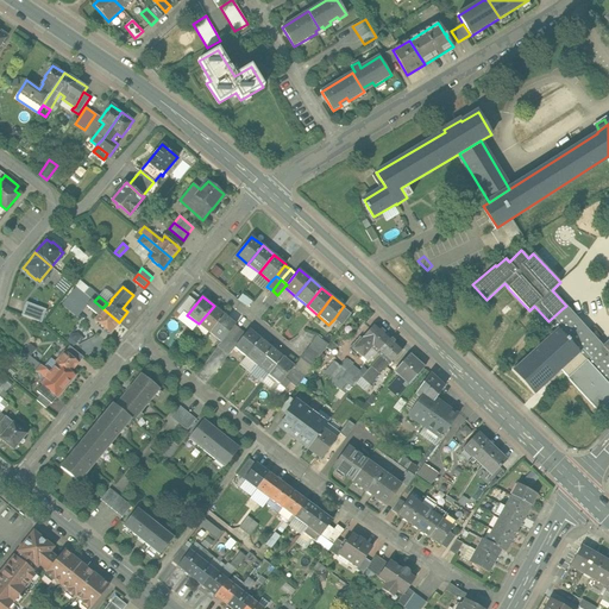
[(26,301),(23,315),(43,321),(48,308),(26,301)]
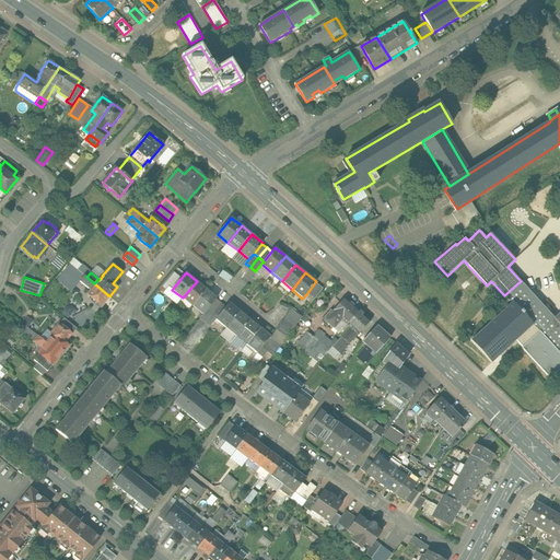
[(94,283),(86,277),(82,283),(90,290),(94,283)]
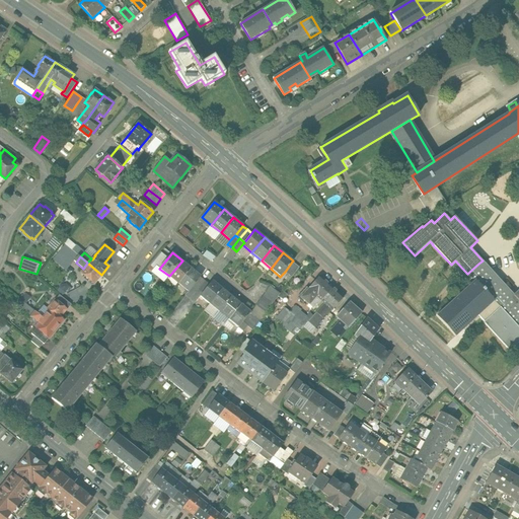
[(182,261),(169,276),(178,284),(192,269),(182,261)]
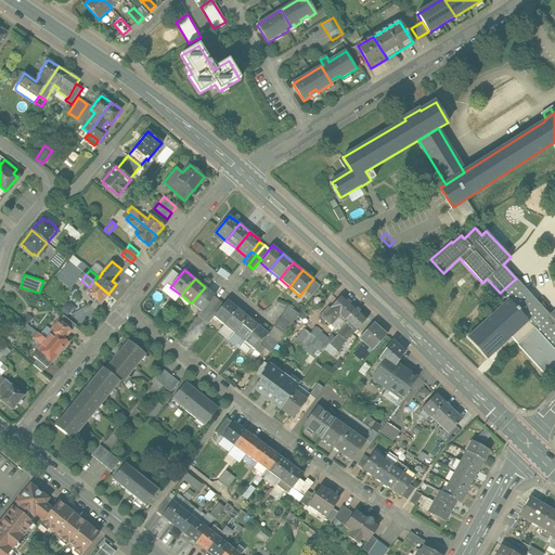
[(550,315),(516,279),(512,282),(554,327),(554,322),(550,315)]
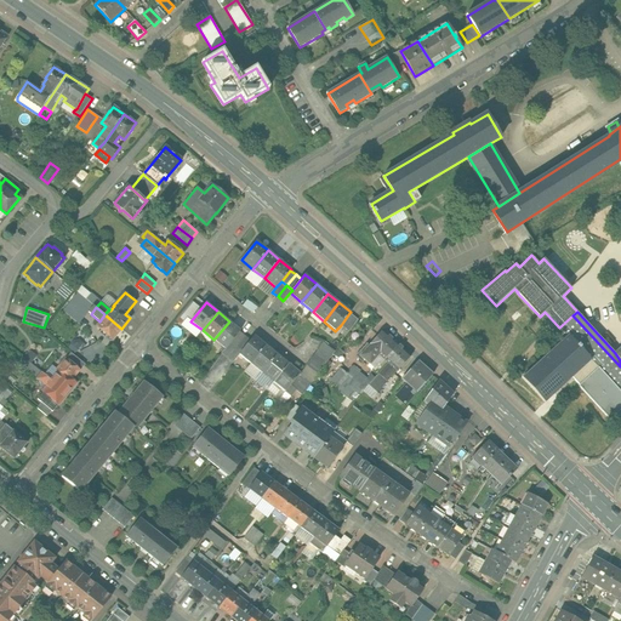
[(349,313),(341,325),(349,331),(358,319),(349,313)]
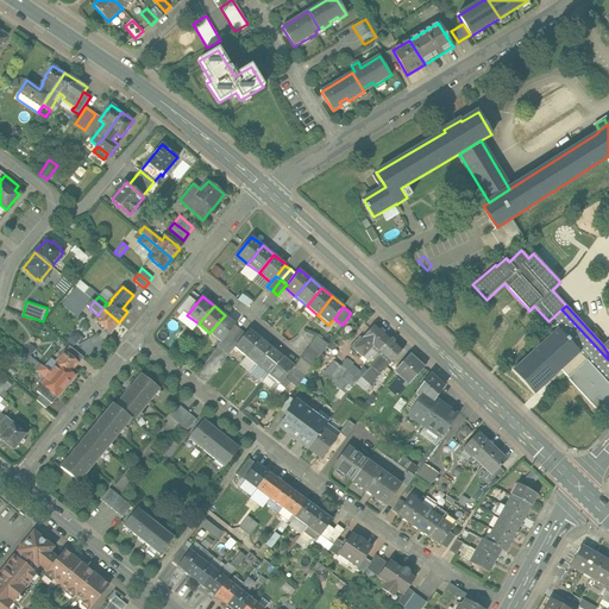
[(119,322),(102,308),(98,315),(99,316),(95,320),(100,324),(105,328),(106,328),(111,332),(119,322)]
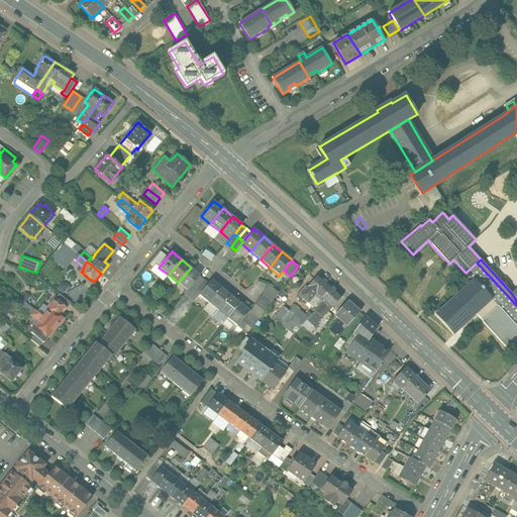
[(516,305),(477,263),(466,273),(473,280),(491,299),(476,313),(483,320),(482,321),(508,348),(516,339),(516,305)]
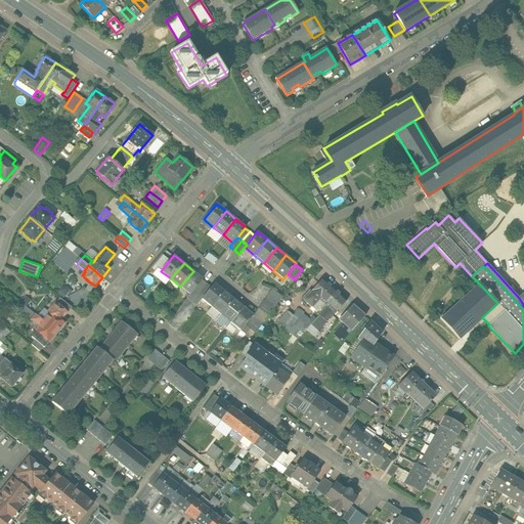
[(203,279),(193,271),(180,287),(190,295),(195,289),(203,279)]
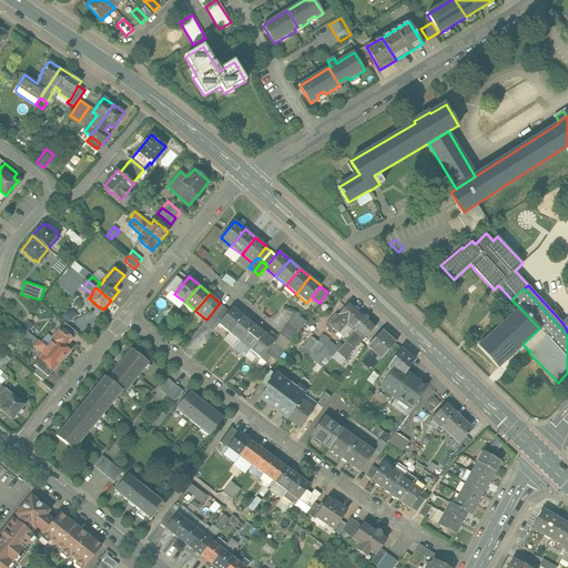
[(350,302),(337,316),(330,325),(338,334),(346,324),(352,328),(364,315),(350,302)]
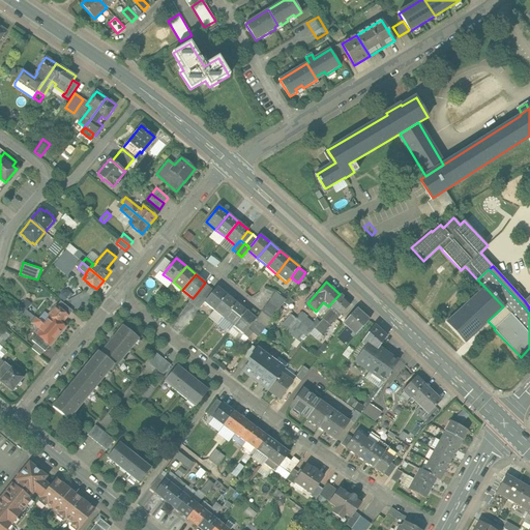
[(205,283),(198,292),(202,296),(209,287),(205,283)]
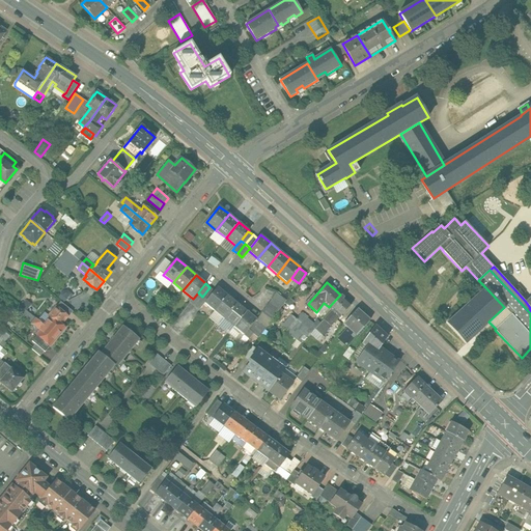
[(210,287),(202,297),(206,300),(215,291),(210,287)]
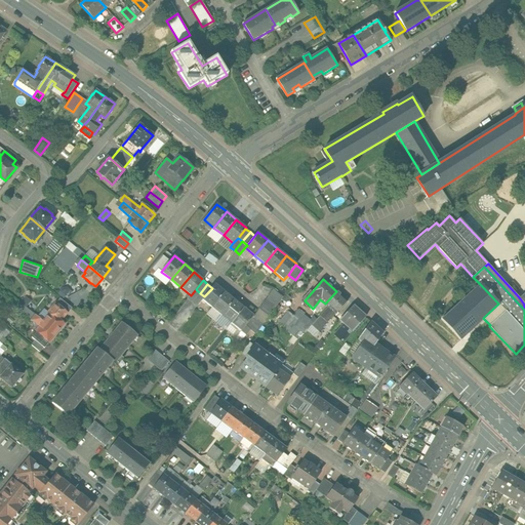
[(204,296),(202,299),(212,308),(225,292),(215,284),(212,288),(204,296)]
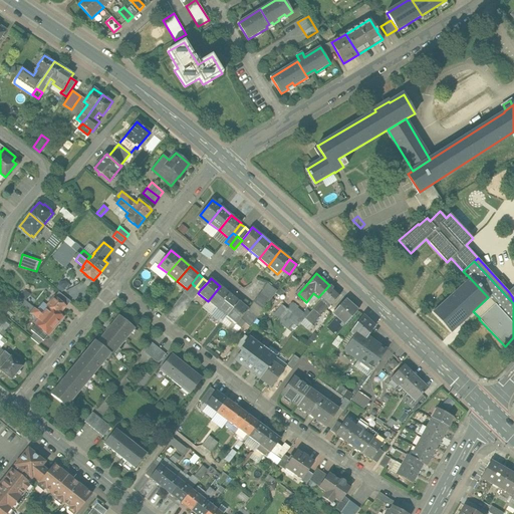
[(470,278),(433,312),(451,332),(473,311),(488,297),(470,278)]
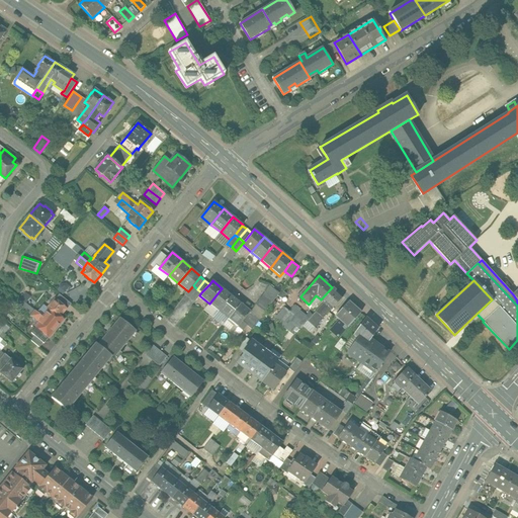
[(188,291),(185,295),(189,298),(197,289),(193,285),(188,291)]
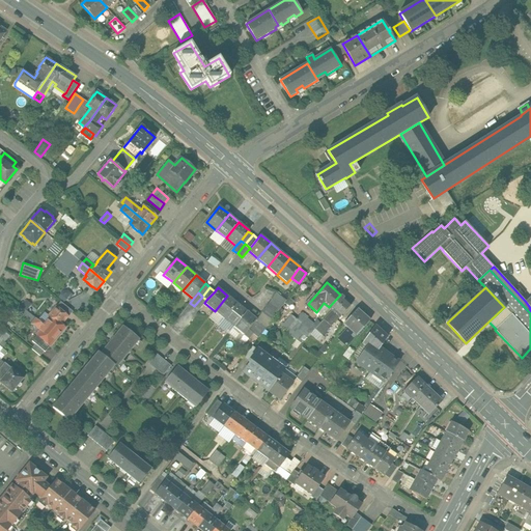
[(277,292),(262,312),(272,320),(286,300),(277,292)]
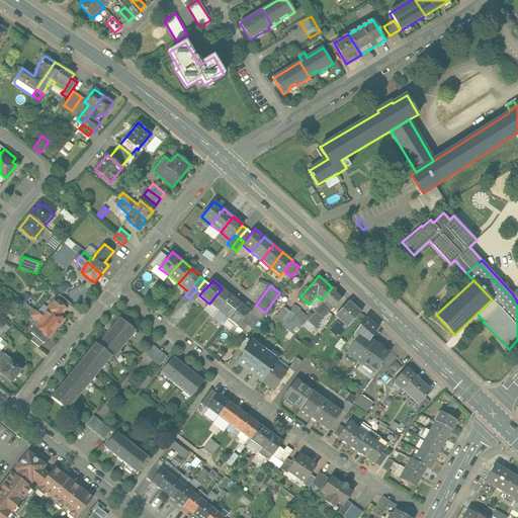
[(343,296),(332,287),(321,299),(324,303),(331,309),(331,310),(343,296)]
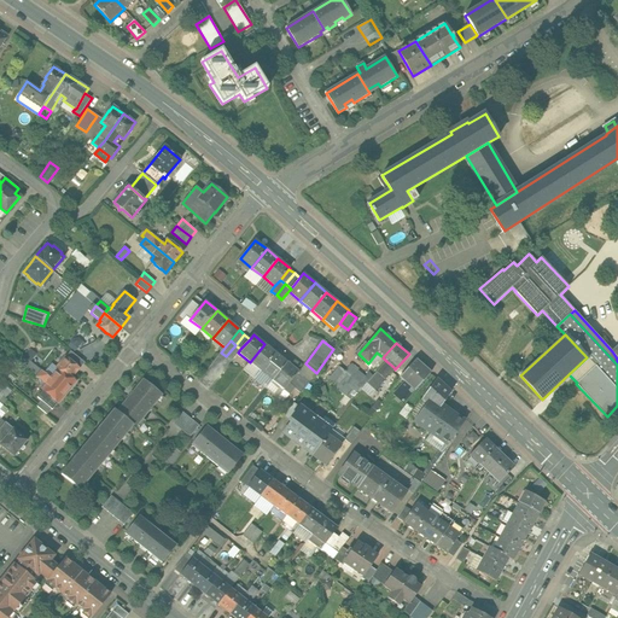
[(264,344),(250,362),(261,372),(277,353),(264,344)]
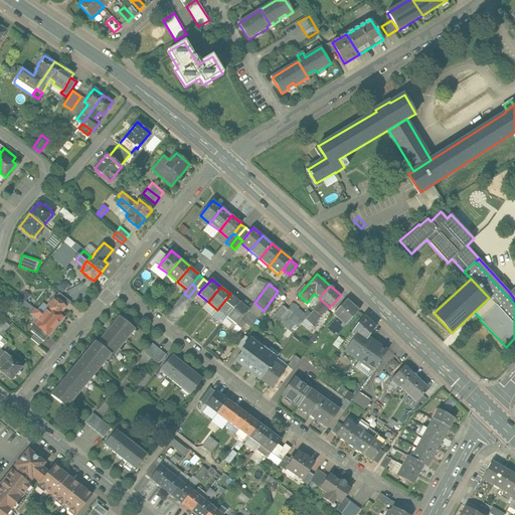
[(196,288),(188,297),(193,301),(198,294),(200,291),(196,288)]
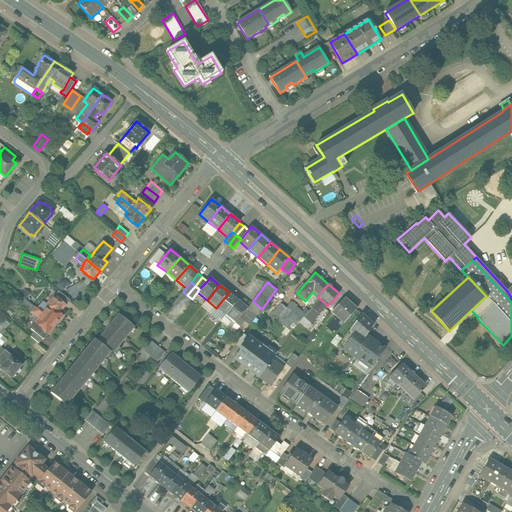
[(70,300),(58,291),(54,296),(65,305),(66,306),(70,300)]
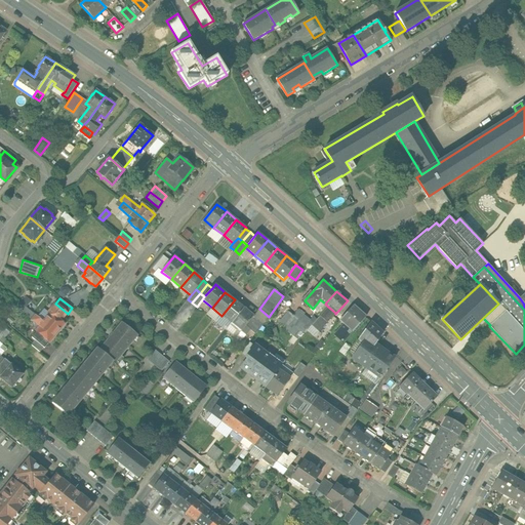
[(235,299),(221,316),(232,323),(244,308),(235,299)]
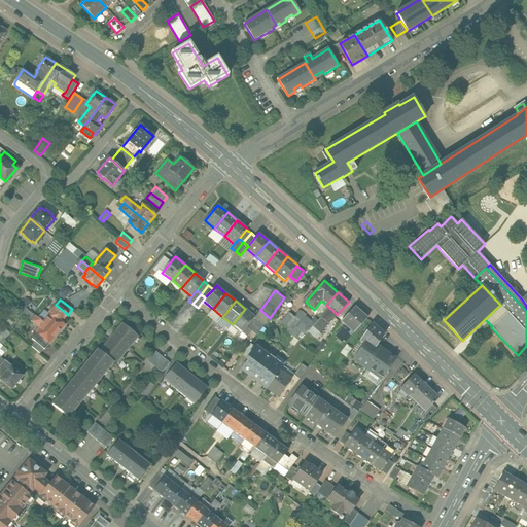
[(36,316),(22,305),(18,310),(32,321),(36,316)]
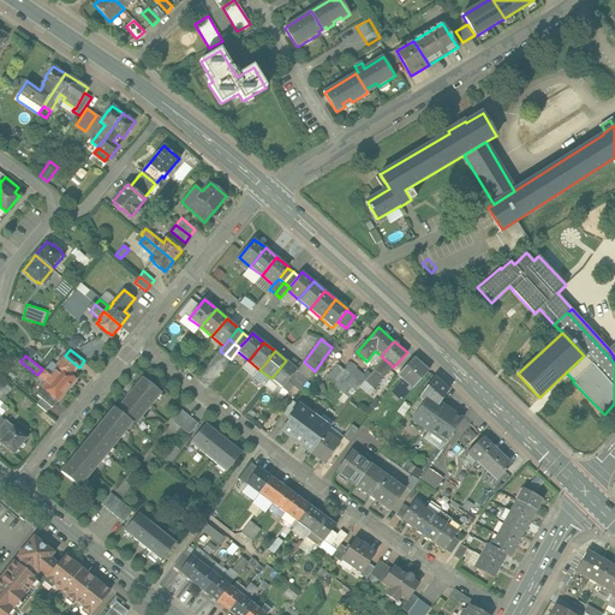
[(78,366),(65,356),(57,366),(60,369),(57,372),(55,371),(51,377),(66,390),(75,380),(70,376),(78,366)]
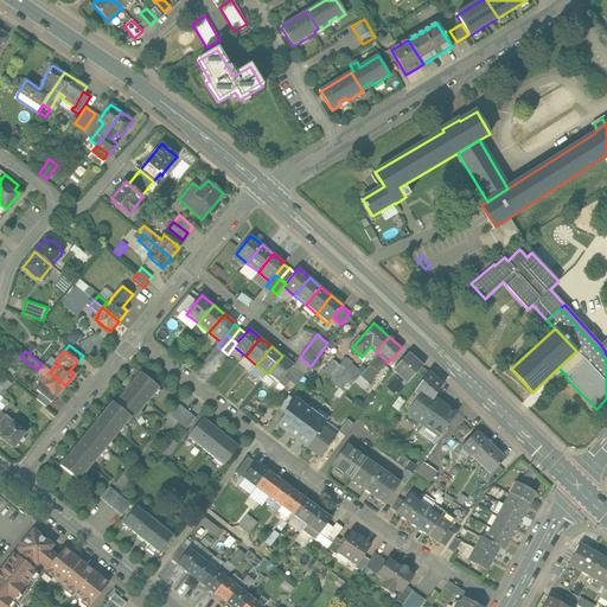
[(422,366),(409,353),(394,370),(398,375),(407,383),(422,366)]
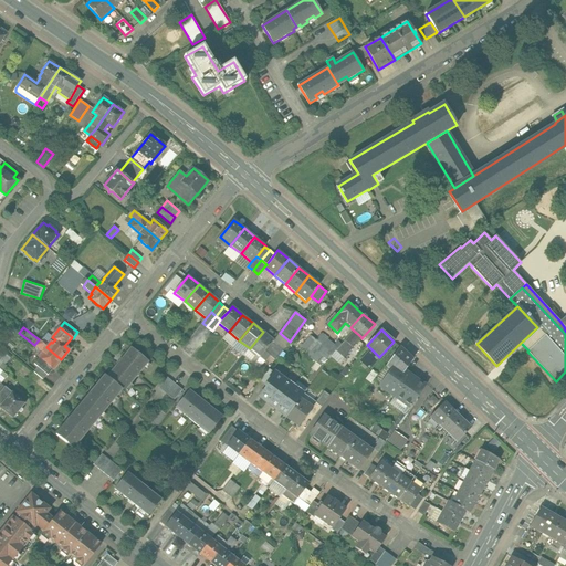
[(354,331),(345,341),(353,347),(362,337),(354,331)]
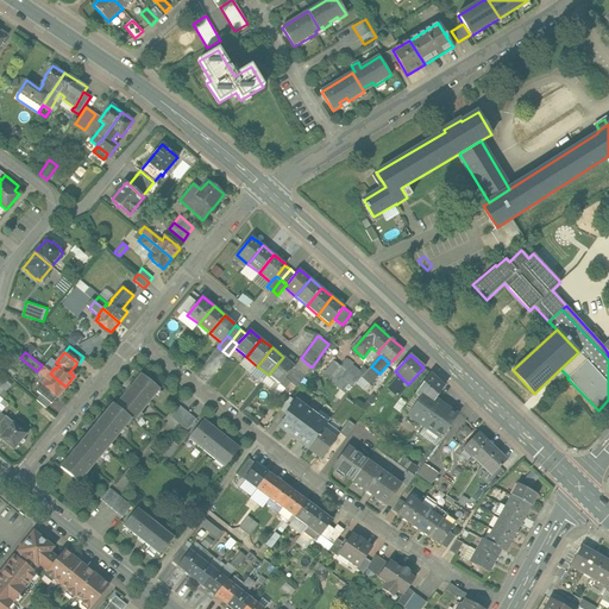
[(295,366),(283,357),(269,375),(280,384),(286,378),(294,368),(295,366)]
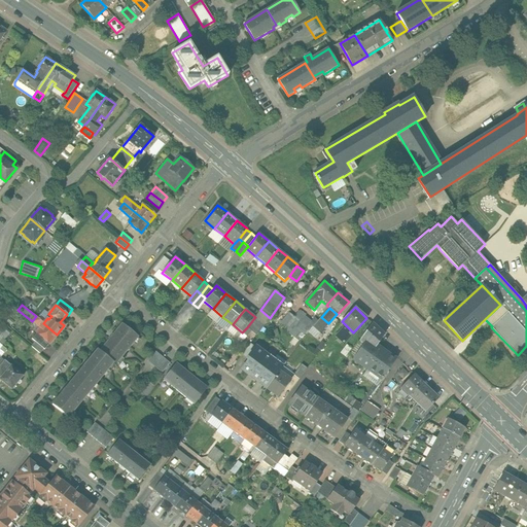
[(294,316),(289,312),(280,322),(287,328),(285,330),(300,341),(301,342),(314,326),(315,324),(299,311),(294,316)]
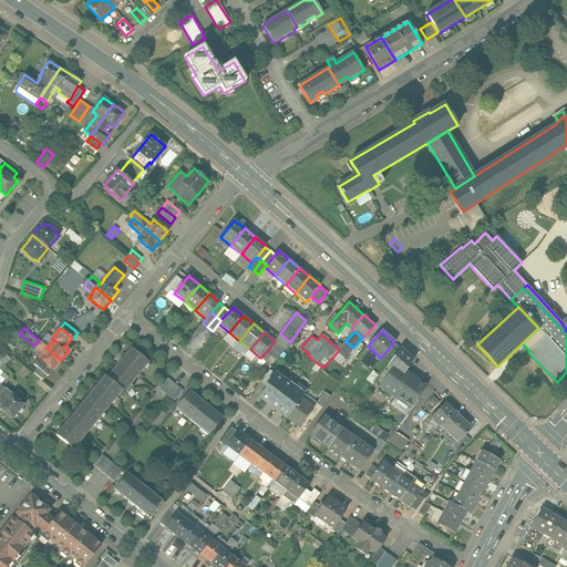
[(47,348),(39,340),(34,346),(42,352),(47,348)]
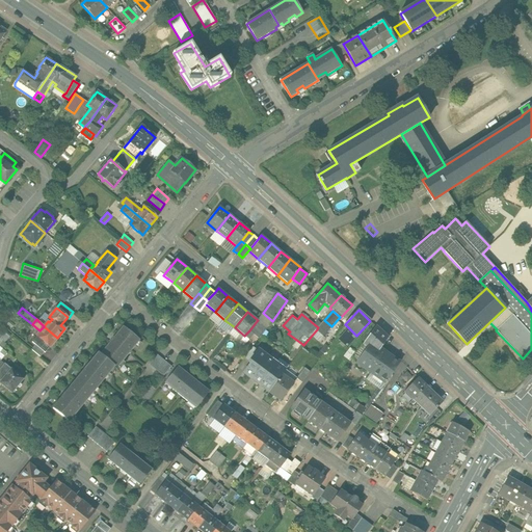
[(331,326),(324,320),(318,327),(317,329),(323,336),(331,326)]
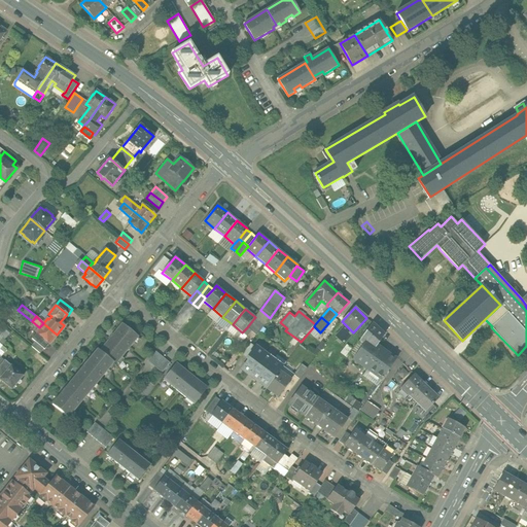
[(254,318),(247,327),(251,331),(258,321),(254,318)]
